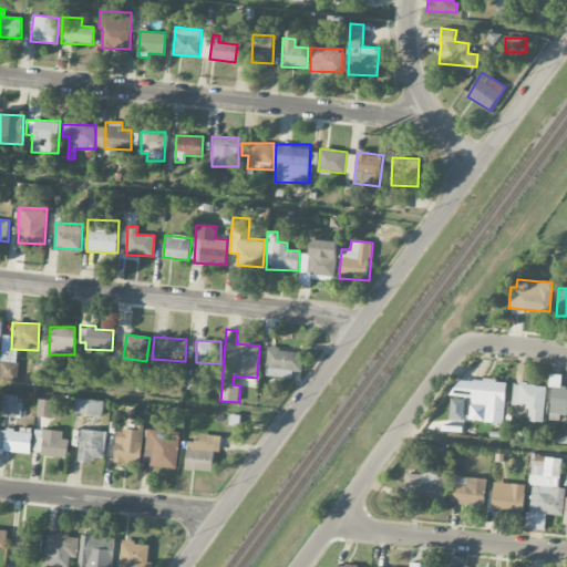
[(292,371),(302,372),(305,352),(268,349),(266,375),(292,379),(292,371)]
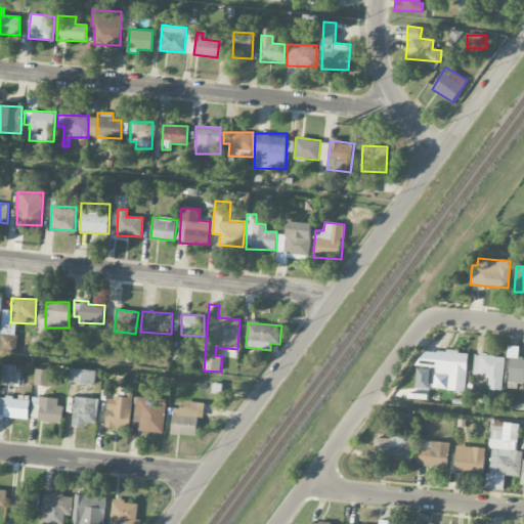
[(0,351),(16,352),(16,335),(0,334),(0,351)]
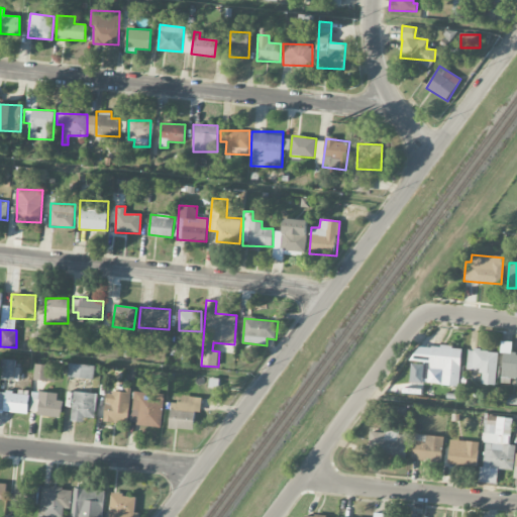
[(501,384),(510,385),(510,381),(516,381),(516,354),(511,354),(511,345),(503,344),(501,384)]
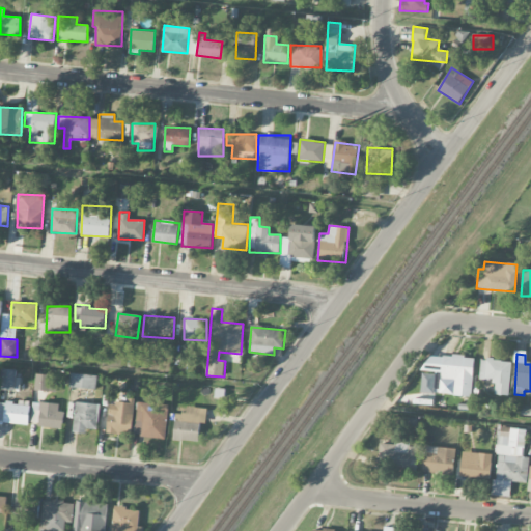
[(435,393),(471,396),(474,358),(422,355),(421,370),(436,371),(435,393)]
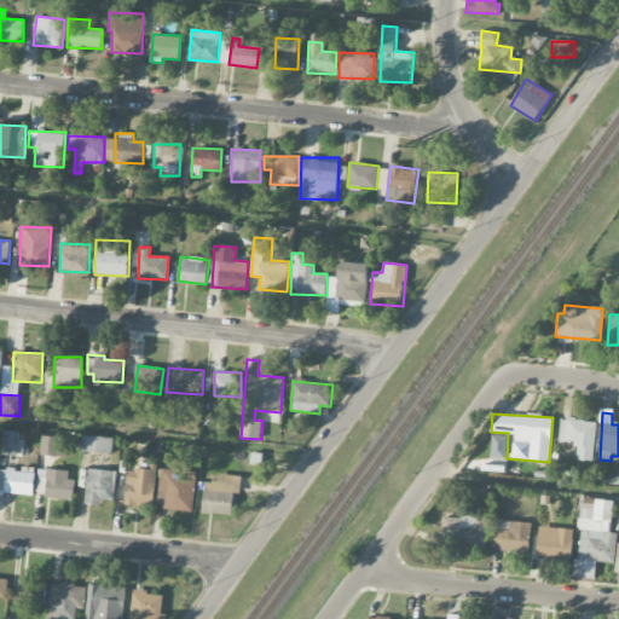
[(576,460),(594,461),(595,421),(560,418),(559,441),(577,443),(576,460)]
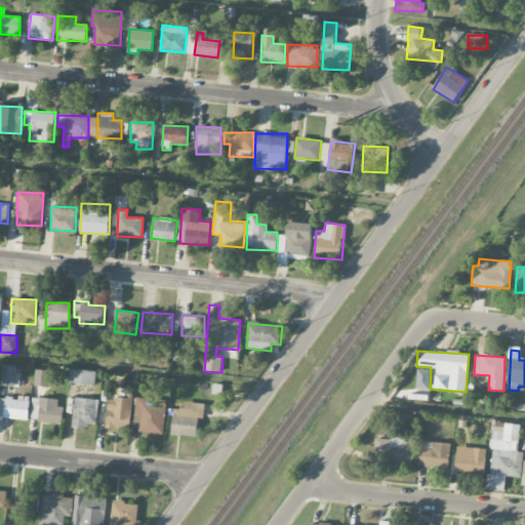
[(18,365),(1,364),(1,386),(18,387),(18,365)]
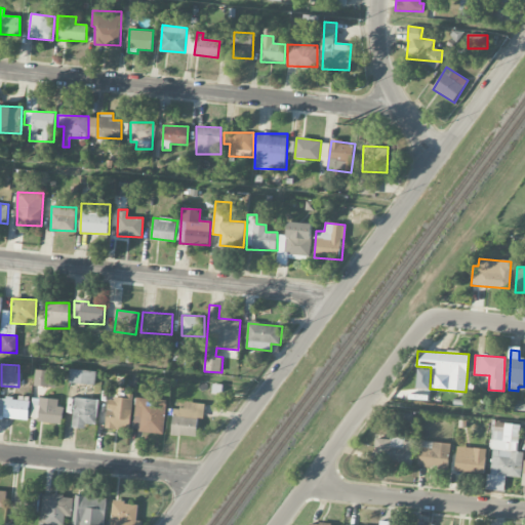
[(95,385),(96,371),(70,369),(69,384),(95,385)]
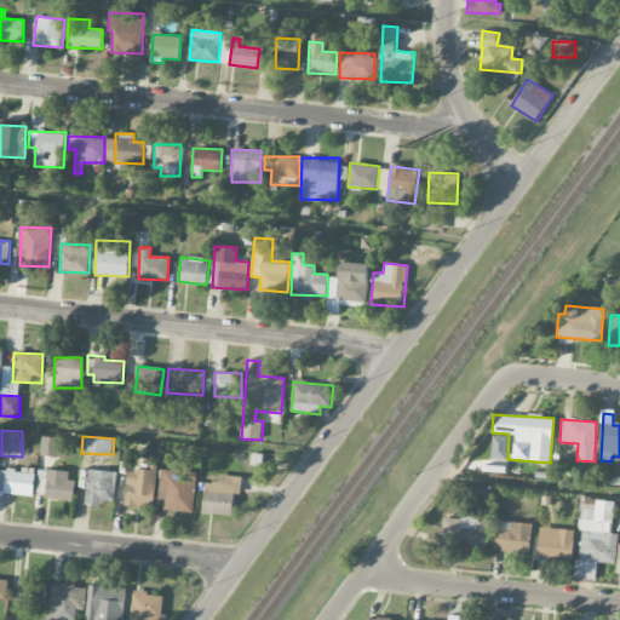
[(58,437),(41,437),(41,455),(58,457),(58,437)]
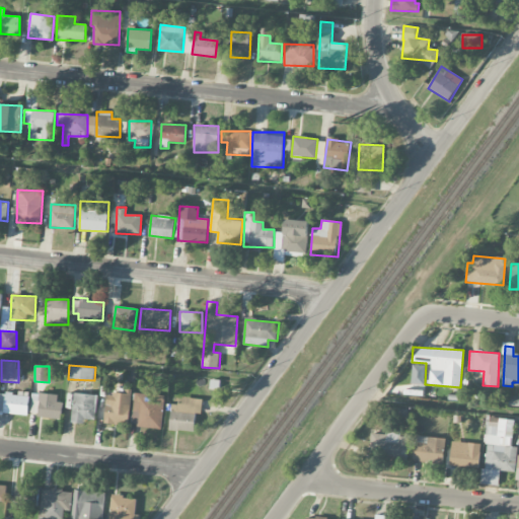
[(0,393),(0,413),(28,415),(29,395),(0,393)]
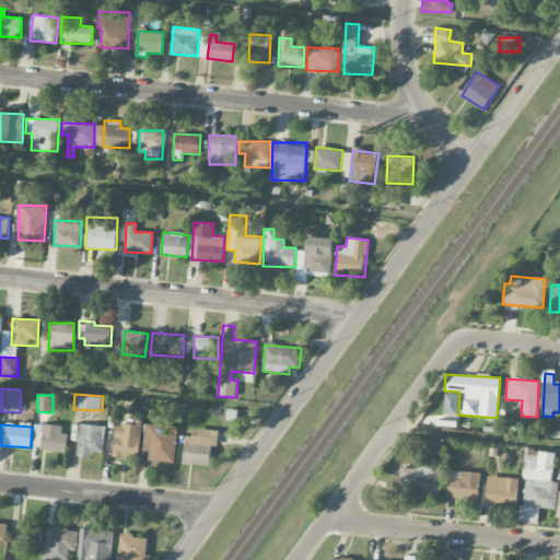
[(65,452),(66,426),(34,424),(34,440),(41,440),(41,450),(65,452)]
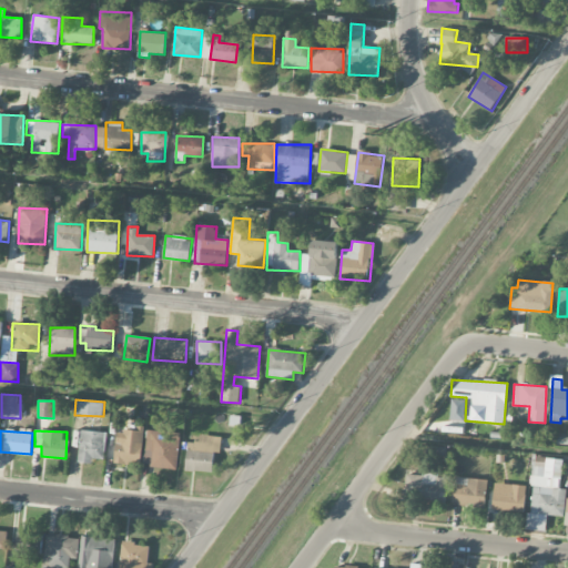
[(105,432),(80,430),(79,463),(92,464),(92,459),(104,459),(105,432)]
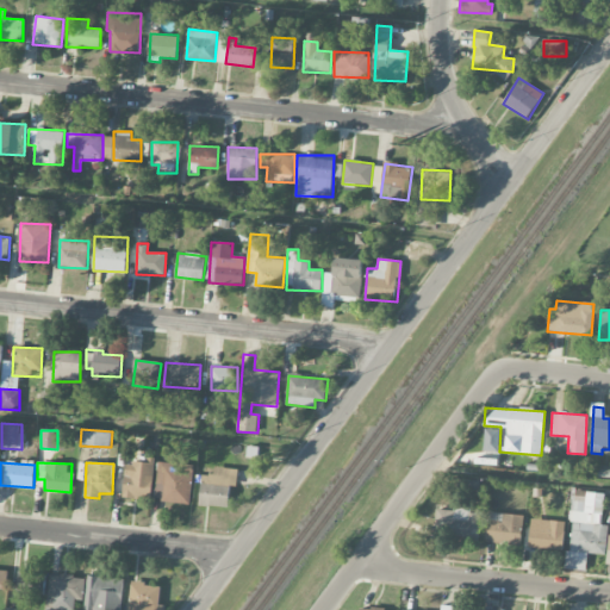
[(123,498),(153,498),(154,462),(124,462),(123,498)]
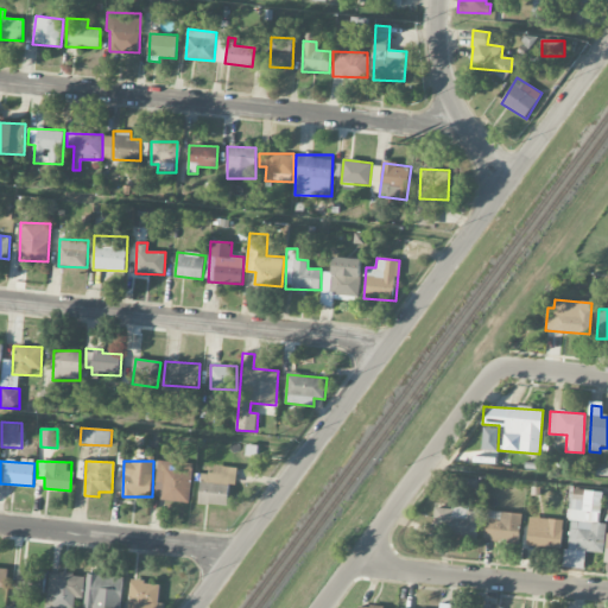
[(190,501),(192,463),(156,461),(154,499),(190,501)]
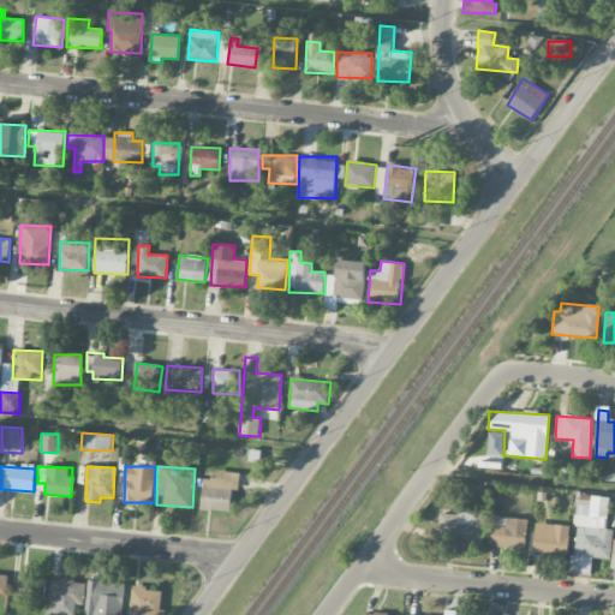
[(239,472),(216,472),(216,479),(203,479),(202,511),(230,512),(231,490),(239,490),(239,472)]
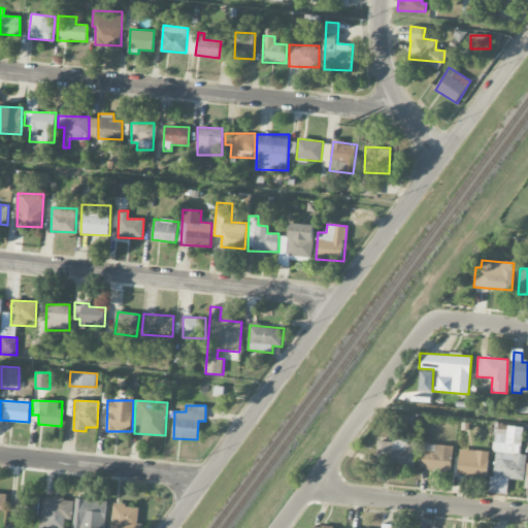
[(523,427),(507,426),(506,434),(495,433),(491,493),(507,494),(507,479),(525,480),(526,455),(521,454),(523,427)]
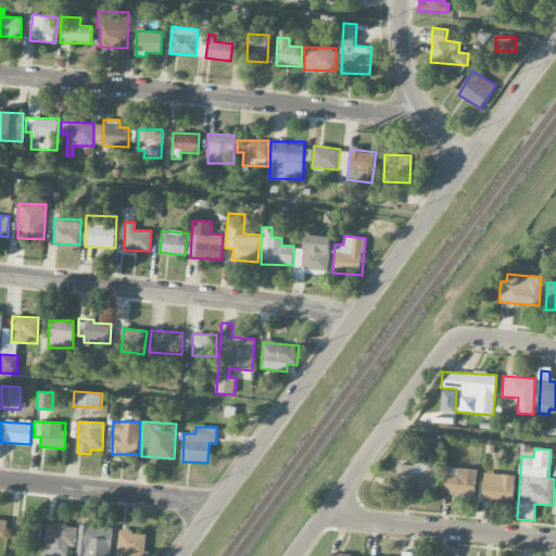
[(438,466),(397,465),(396,489),(437,490),(438,466)]
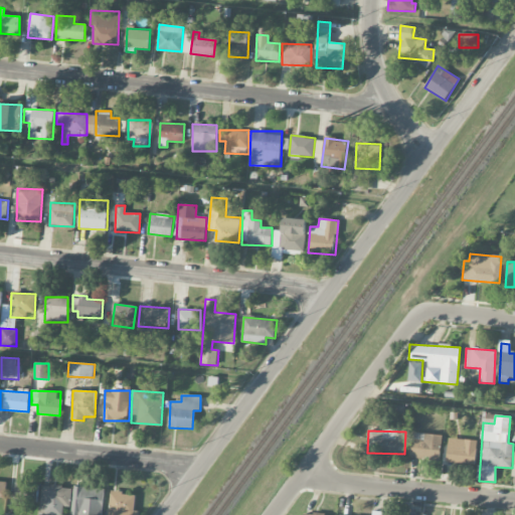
[(441,460),(442,435),(410,433),(409,458),(441,460)]
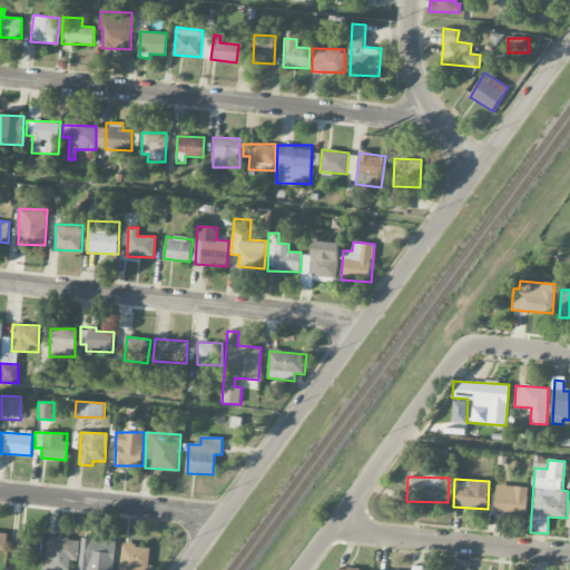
[(527,513),(527,487),(513,487),(513,493),(494,492),(493,512),(527,513)]
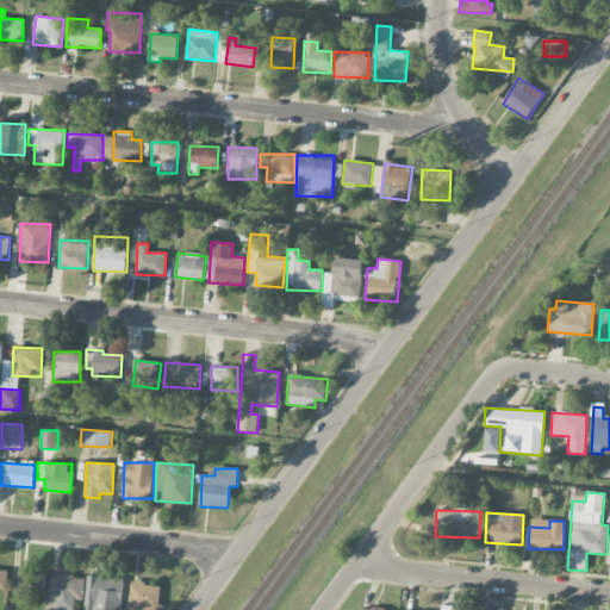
[(47,573),(18,572),(17,601),(29,601),(30,595),(45,596),(47,573)]
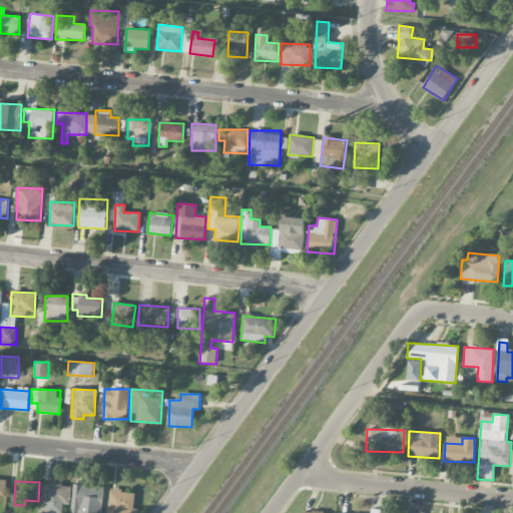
[(41,484),(39,512),(47,512),(55,512),(62,512),(63,505),(71,505),(72,485),(41,484)]
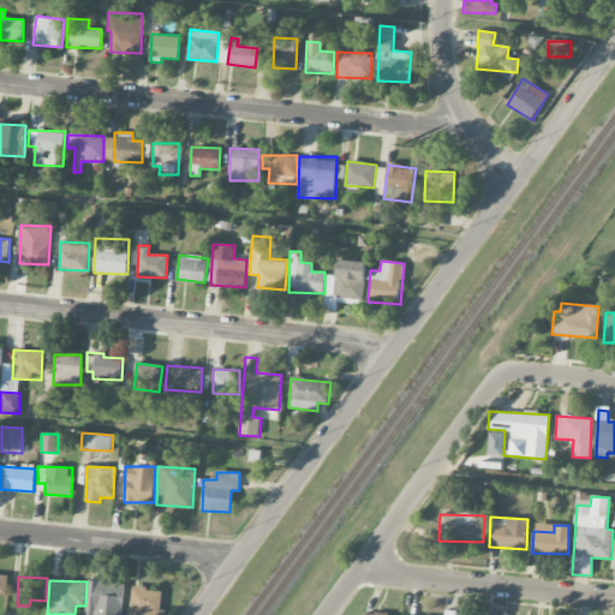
[(123,614),(124,583),(88,581),(85,614),(123,614)]
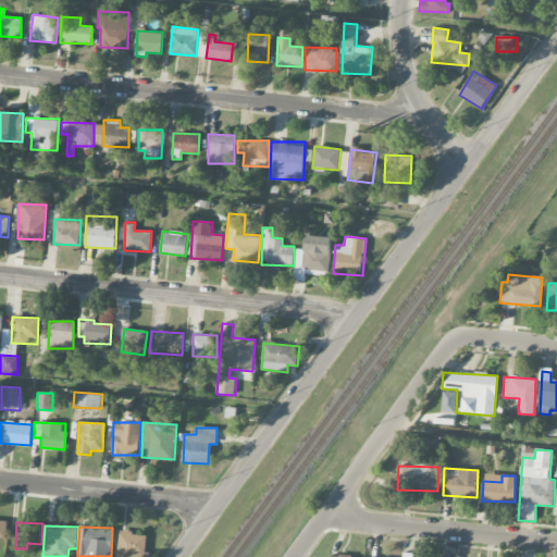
[(116,556),(150,556),(151,553),(145,553),(148,535),(122,531),(116,556)]
